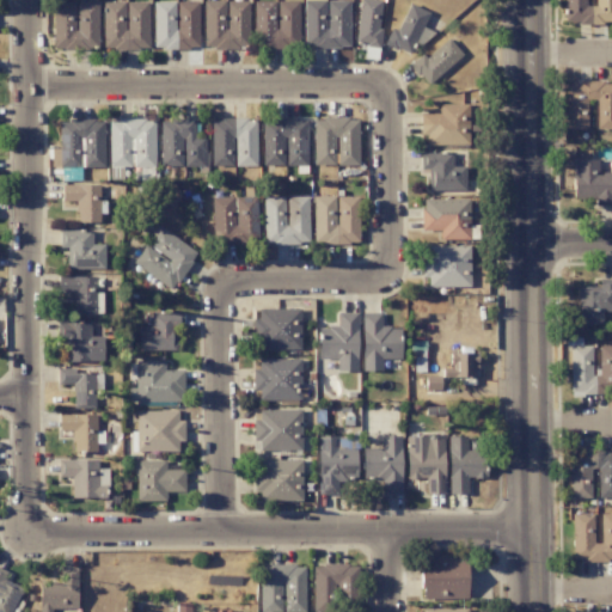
[(248,49),(249,1),(203,0),(202,48),(248,49)]
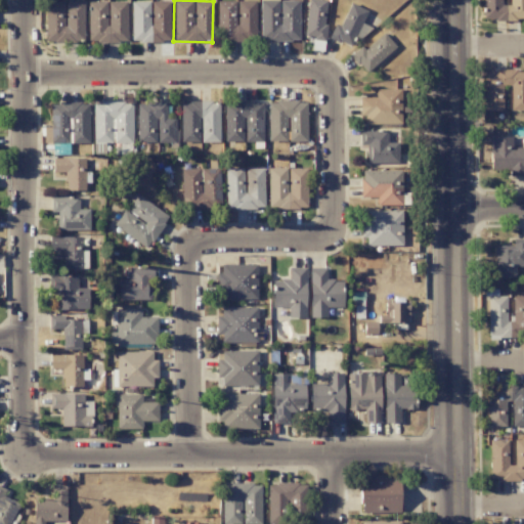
[(298,0),(296,0),(278,0),(277,0),(259,0),(260,41),(299,41),(298,0)]
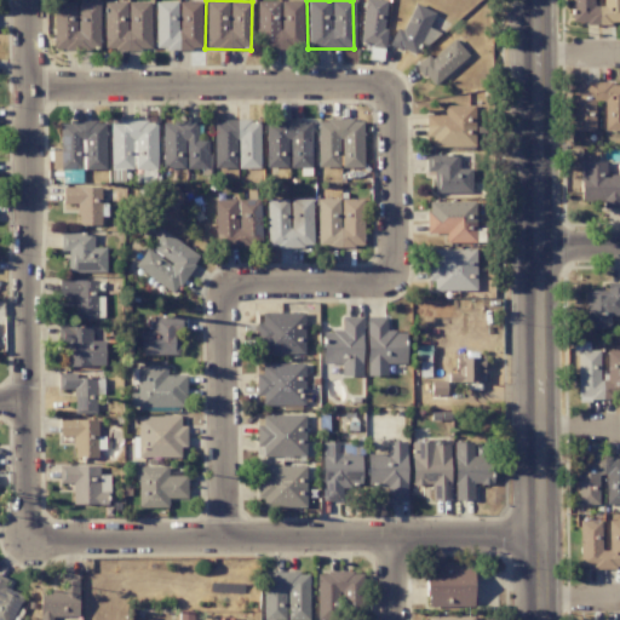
[(388,0),(383,0),(363,0),(359,45),(383,47),(388,0)]
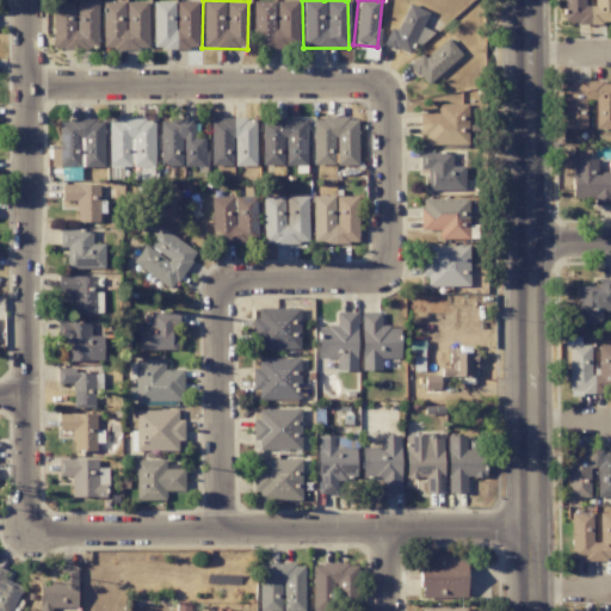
[(610,0),(593,0),(593,6),(585,6),(584,0),(562,0),(562,23),(610,23),(610,0)]
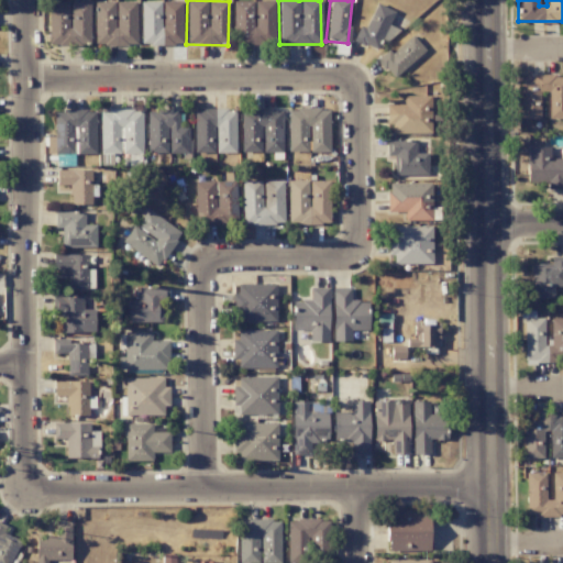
[(181,1),(162,1),(141,2),(141,45),(183,44),(181,1)]
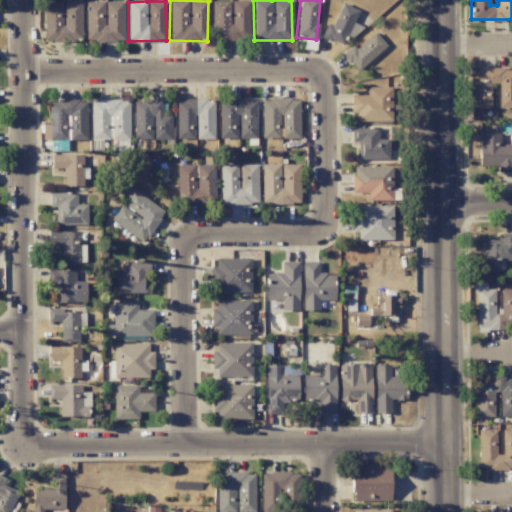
[(249,1),(231,1),(212,1),(212,40),(250,40),(249,1)]
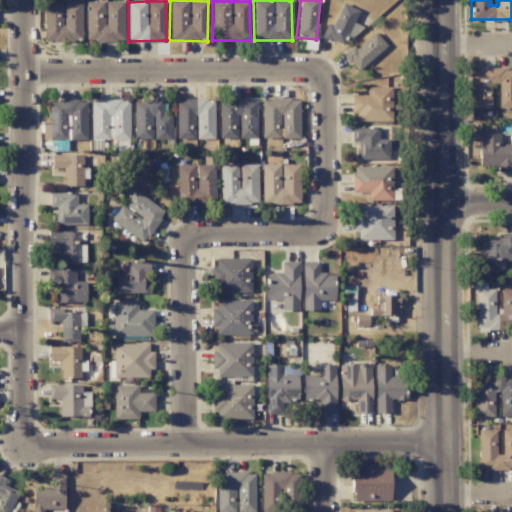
[(63,2),(44,2),(44,41),(82,41),(82,2),(63,2)]
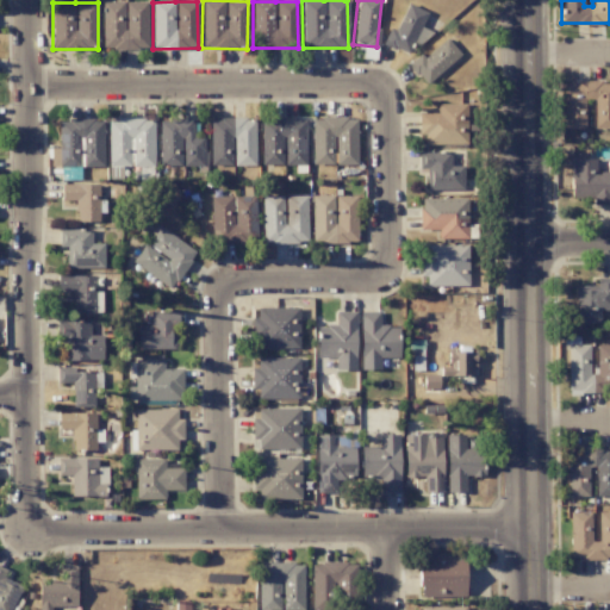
[(148,2),(103,2),(103,49),(148,49),(148,2)]
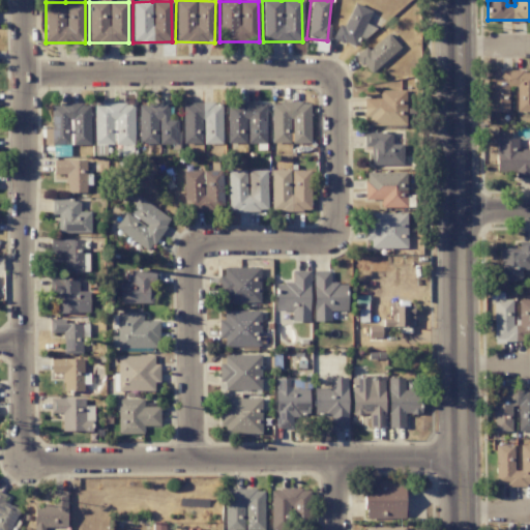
[(332,38),(354,48),(358,36),(366,40),(373,27),(365,24),(372,10),(354,3),(344,27),(339,24),(332,38)]
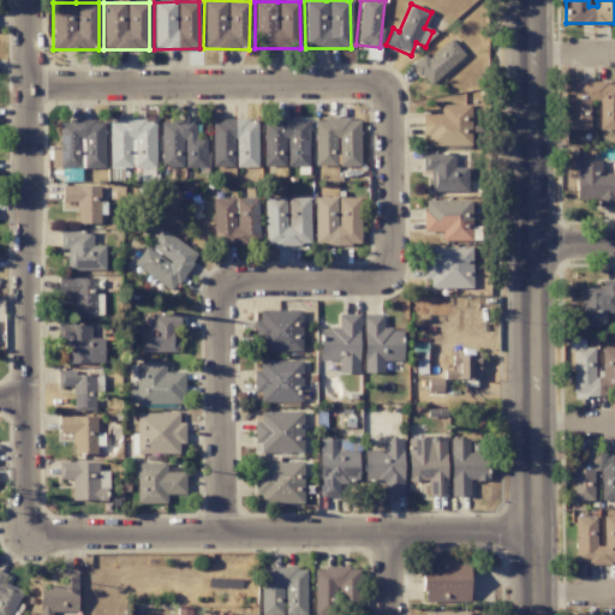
[(430,87),(464,54),(449,39),(428,59),(423,54),(411,66),(430,87)]
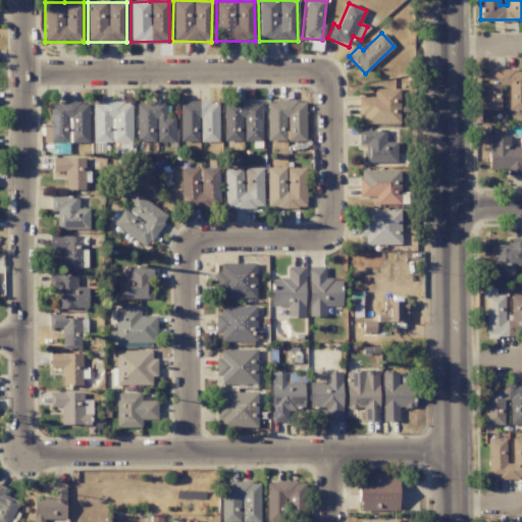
[(482,110),(501,110),(501,86),(508,86),(509,110),(521,110),(521,69),(481,70),(482,110)]
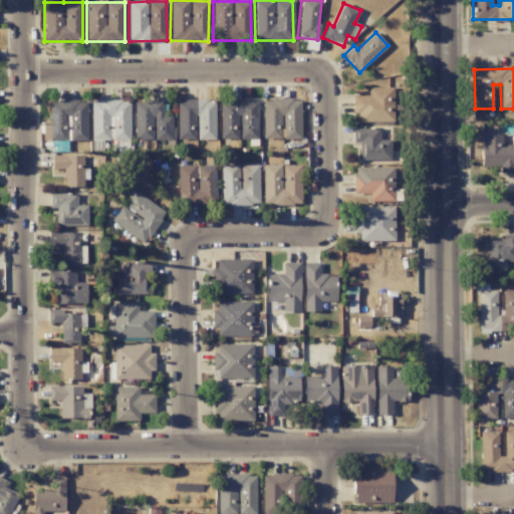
[(394,121),(393,87),(367,87),(368,95),(352,95),(352,113),(358,113),(358,121),(394,121)]
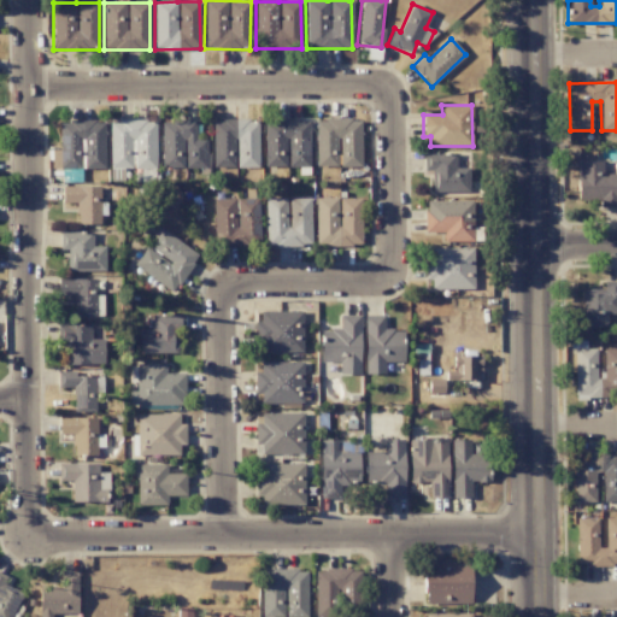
[(206,169),(207,139),(195,139),(197,121),(162,119),(160,168),(206,169)]
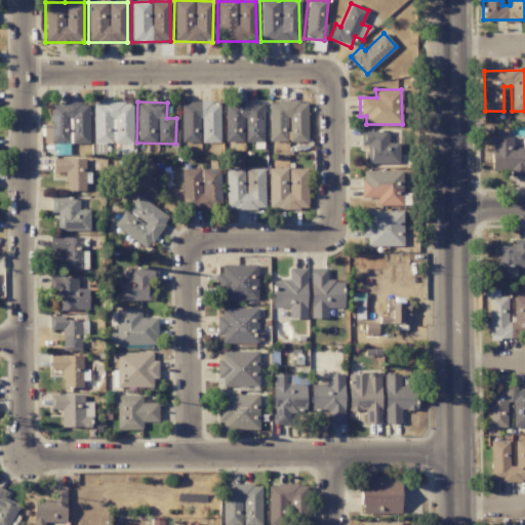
[(224,103),(225,142),(244,142),(244,143),(264,143),(263,102),(224,103)]
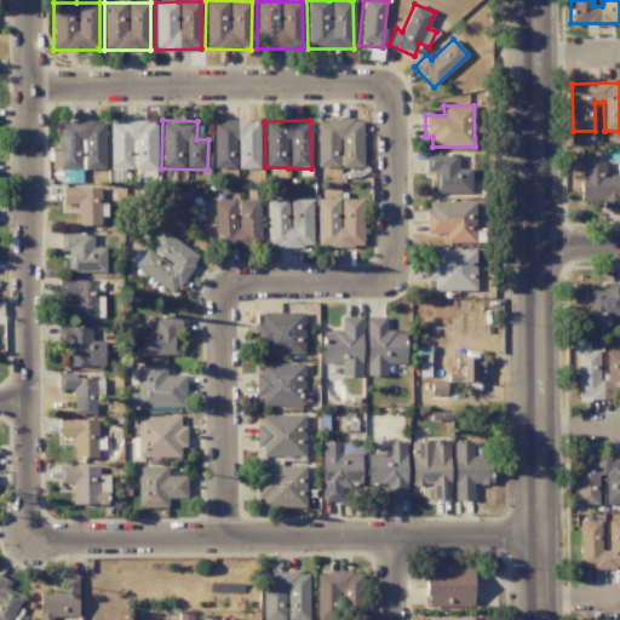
[(362,168),(362,120),(316,120),(316,167),(340,167),(340,168),(362,168)]
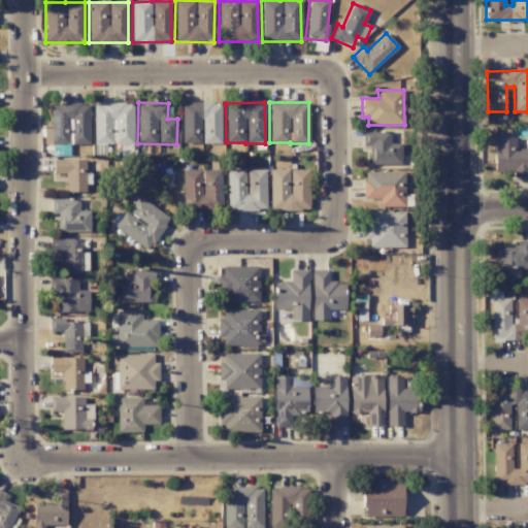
[(133,144),(133,103),(94,103),(94,144),(113,143),(113,145),(133,144)]
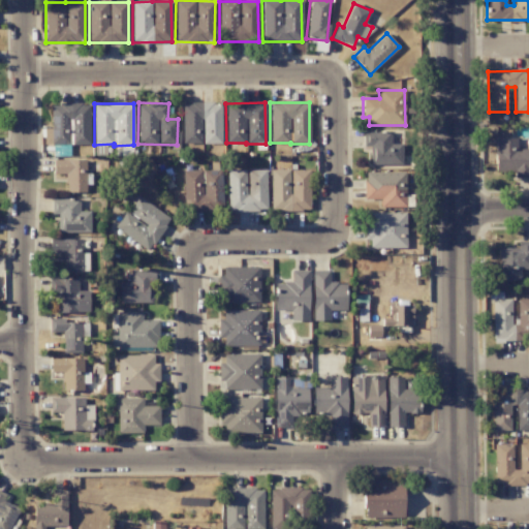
[(221,103),(182,103),(182,144),(201,144),(221,145),(221,103)]
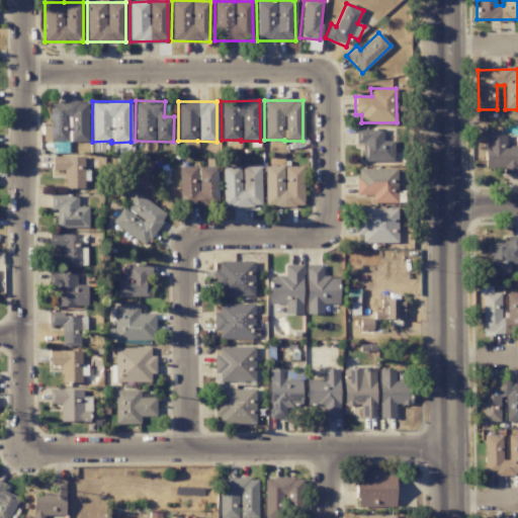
[(88,102),(50,102),(50,142),(87,142),(88,102)]
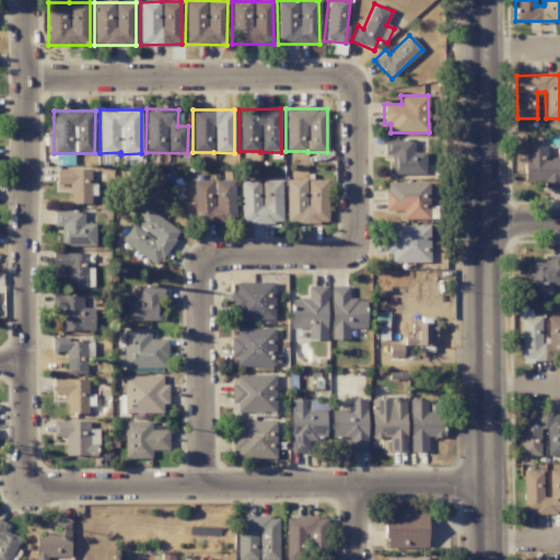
[(426,175),(426,153),(413,153),(413,140),(384,139),(384,155),(391,155),(391,174),(426,175)]
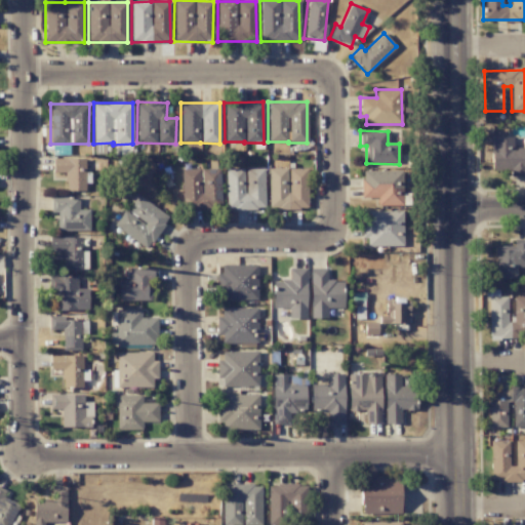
[(524,149),(513,149),(513,136),(492,137),(492,170),(510,169),(511,176),(524,176),(524,149)]
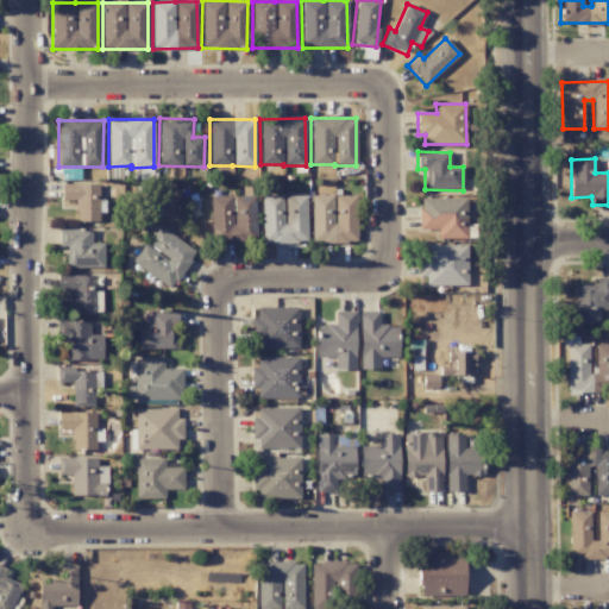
[(99,184),(61,183),(61,201),(76,201),(75,221),(98,223),(99,184)]
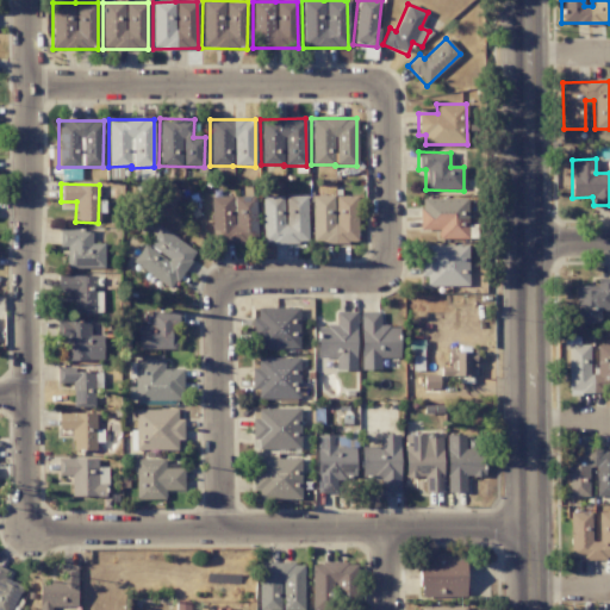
[(306,195),(261,197),(262,244),(307,243),(306,195)]
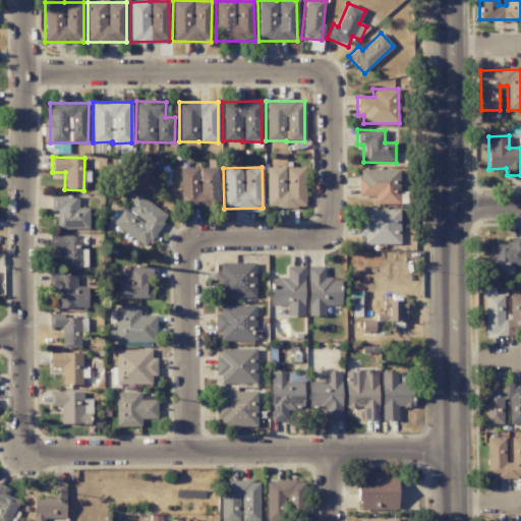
[(304,167),(286,168),(286,167),(266,167),(267,208),(305,207),(304,167)]
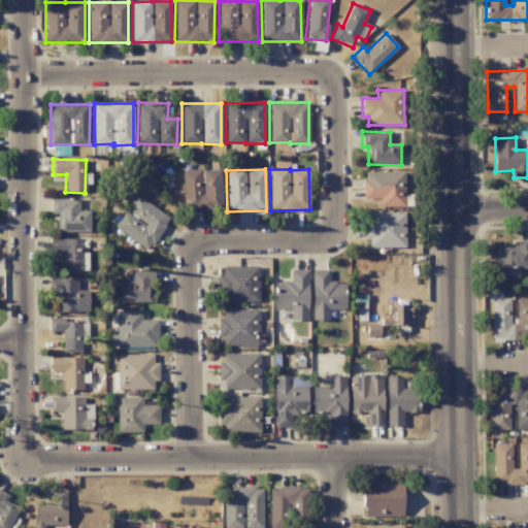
[(183,170),(184,211),(222,210),(221,170),(183,170)]
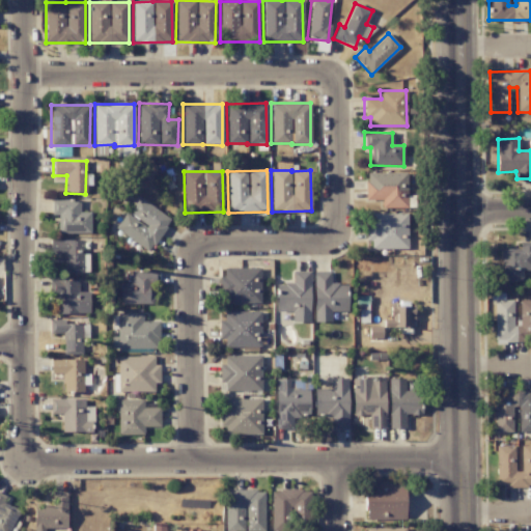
[(407,173),(365,172),(365,200),(381,200),(381,208),(407,208),(407,173)]
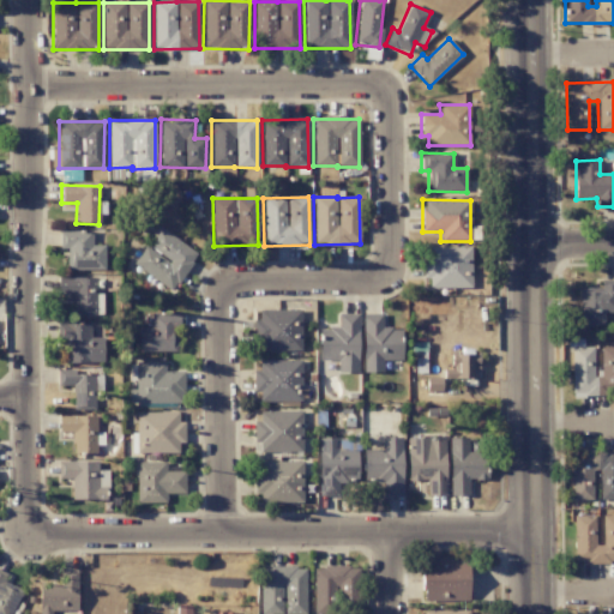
[(178,284),(198,253),(157,228),(133,266),(169,289),(174,282),(178,284)]
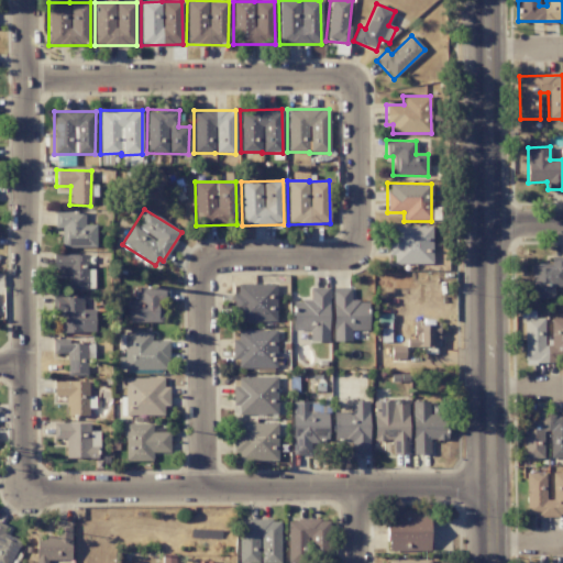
[(85,211),(54,211),(54,229),(62,229),(62,247),(96,247),(96,225),(84,225),(85,211)]
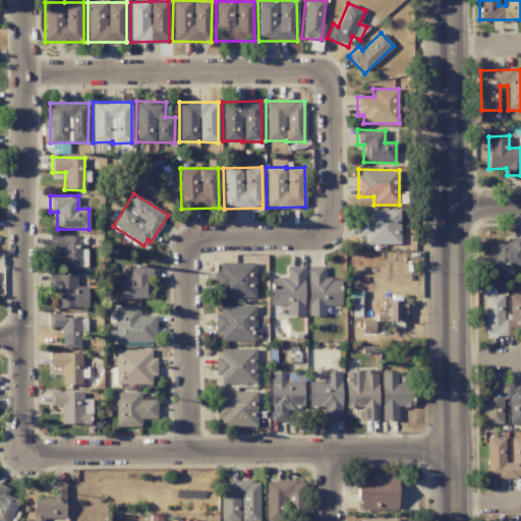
[(399,210),(363,210),(363,218),(358,218),(358,236),(363,236),(363,244),(399,244),(399,210)]
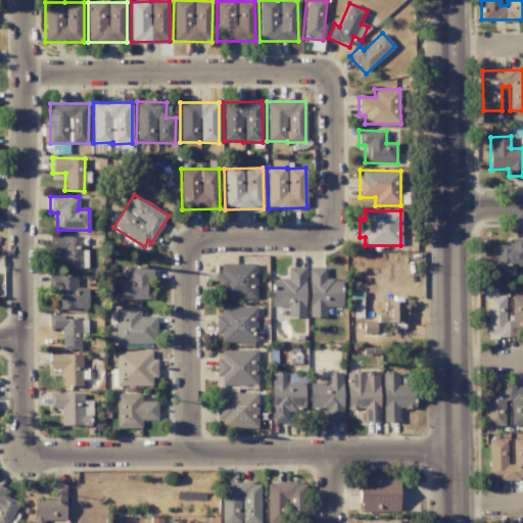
[(82,237),(49,236),(49,250),(60,250),(60,269),(87,269),(87,250),(81,250),(82,237)]
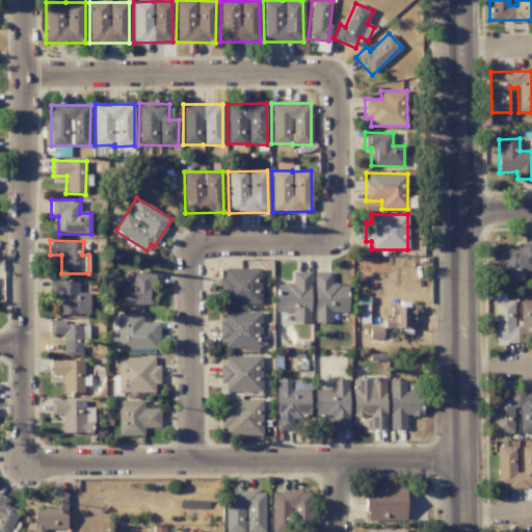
[(523,283),(524,271),(531,270),(531,242),(521,242),(521,249),(502,249),(501,282),(523,283)]
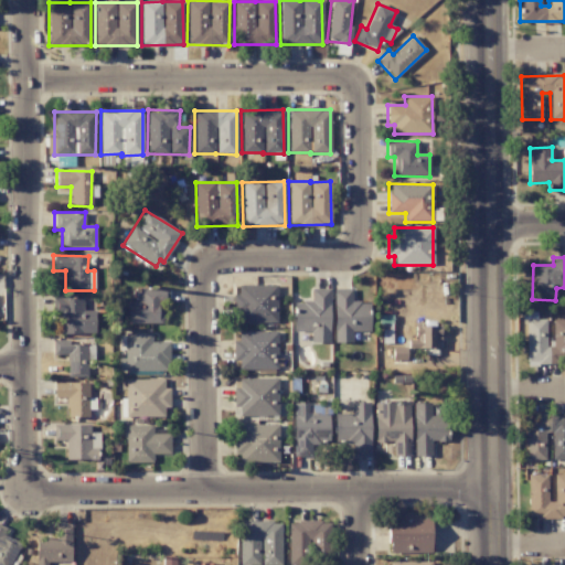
[(276,323),(277,286),(238,285),(238,295),(234,295),(234,322),(276,323)]
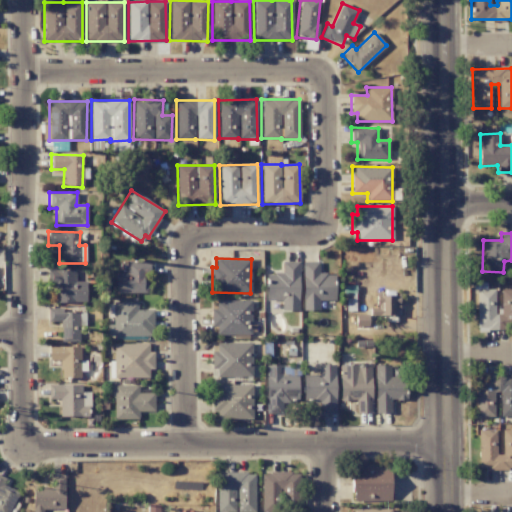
[(147,294),(147,275),(153,275),(153,261),(126,260),(126,273),(116,273),(115,293),(147,294)]
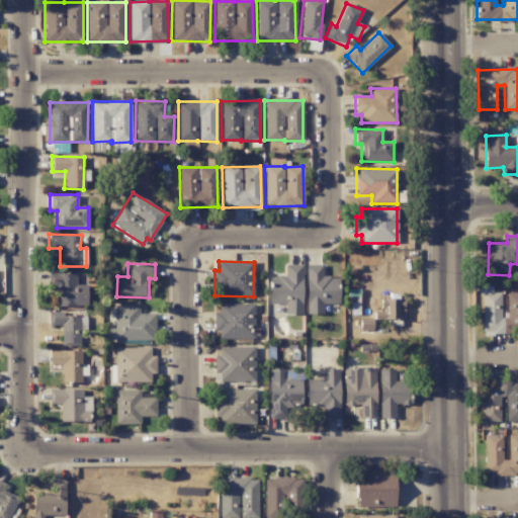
[(303,265),(285,264),(285,277),(269,277),(269,304),(285,304),(284,315),(301,315),(303,265)]
